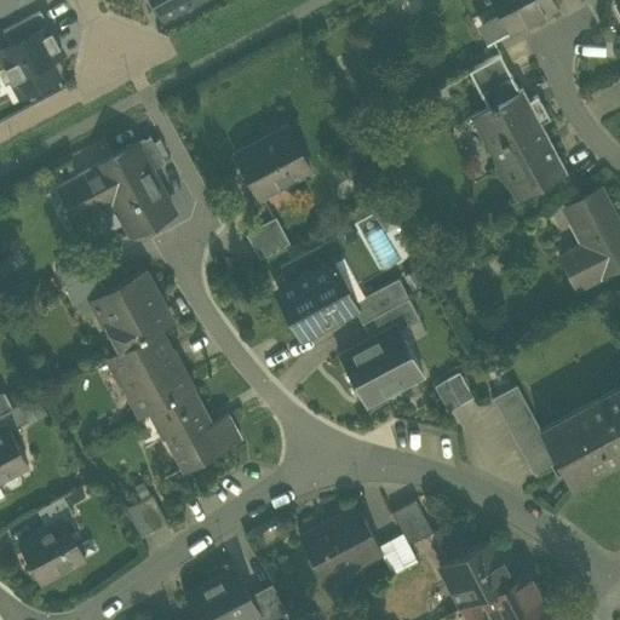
[(153,0),(161,16),(190,0),(153,0)]
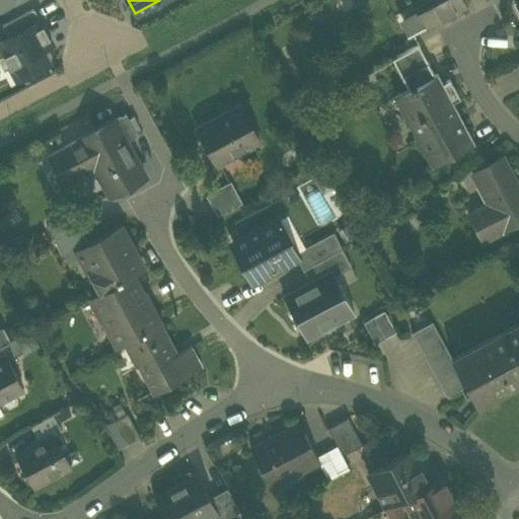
[(431,23),(418,0),(411,0),(418,11),(398,21),(408,36),(431,23)]
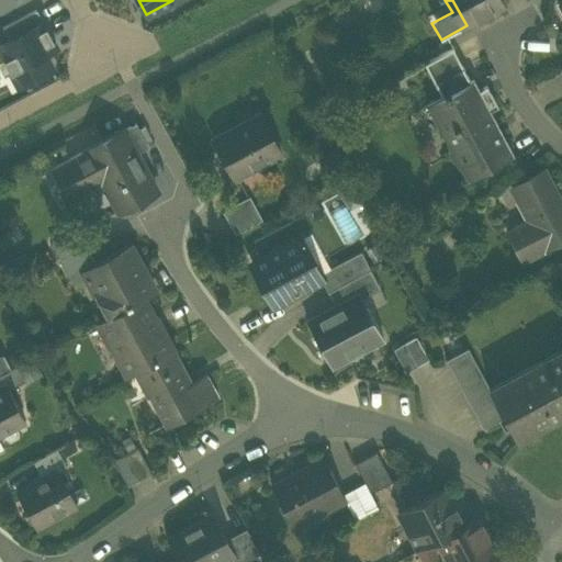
[(452,0),(467,25),(504,6),(499,0),(452,0)]
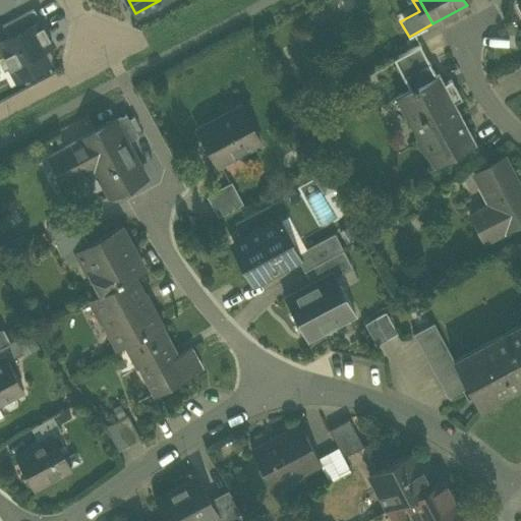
[(2,24),(7,35),(40,18),(35,7),(2,24)]
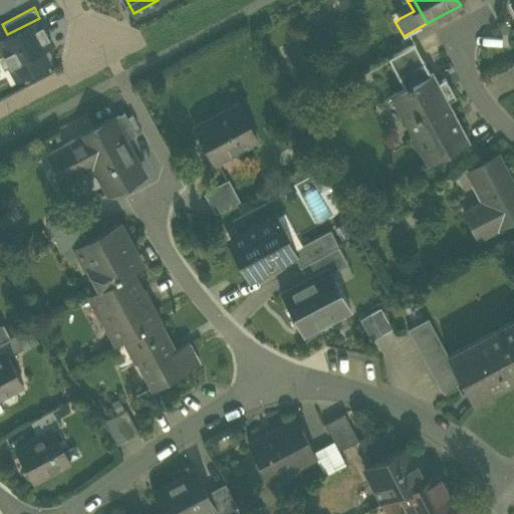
[(0,38),(0,46),(3,53),(10,65),(16,77),(48,60),(41,47),(36,37),(47,32),(39,18),(7,34),(0,38)]
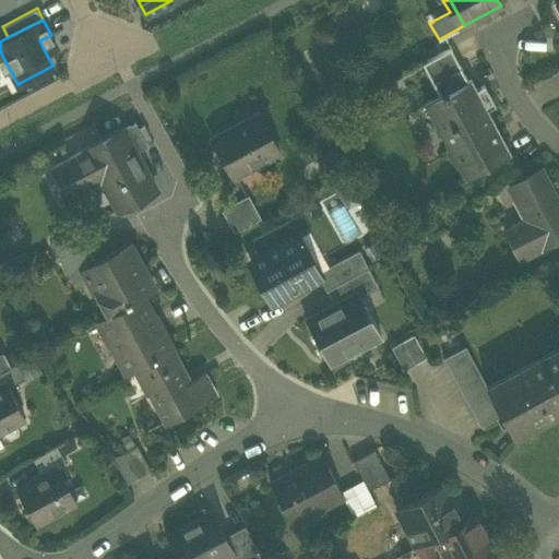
[(51,35),(39,40),(45,51),(57,45),(51,35)]
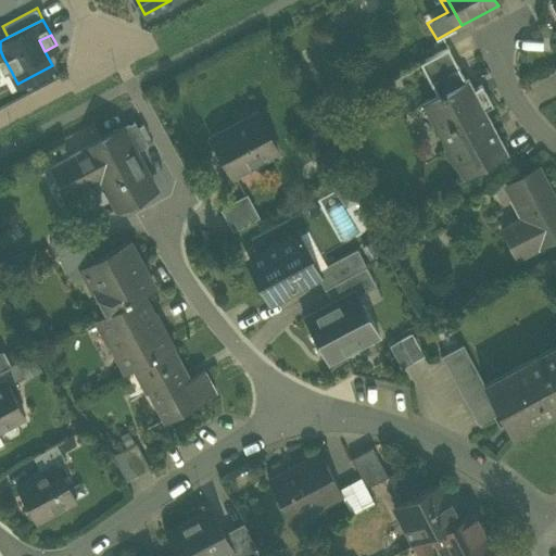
[(420,62),(430,80),(458,65),(449,47),(420,62)]
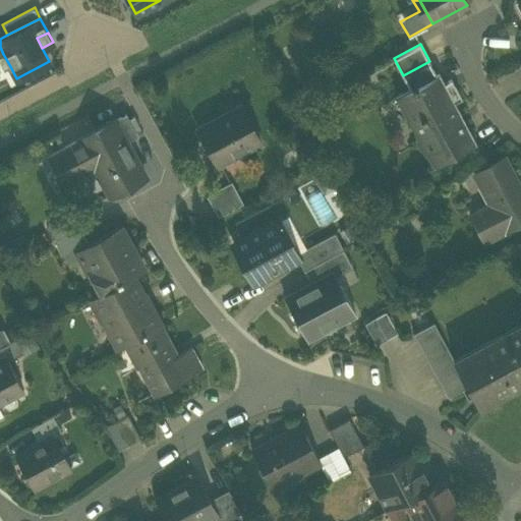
[(0,60),(4,69),(10,66),(3,54),(0,55),(0,60)]
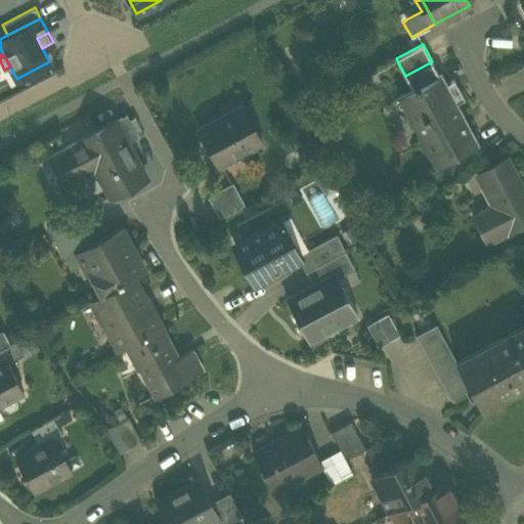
[(434,162),(436,167),(468,149),(479,143),(466,119),(463,113),(459,104),(456,101),(462,99),(465,98),(455,82),(454,79),(447,83),(442,74),(439,76),(432,61),(405,76),(412,90),(404,94),(399,97),(415,127),(426,148),(434,162)]
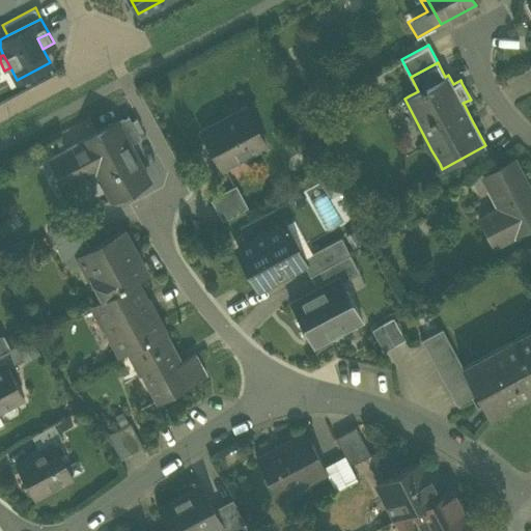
[(204,129),(223,165),(246,154),(247,156),(266,145),(245,107),(204,129)]
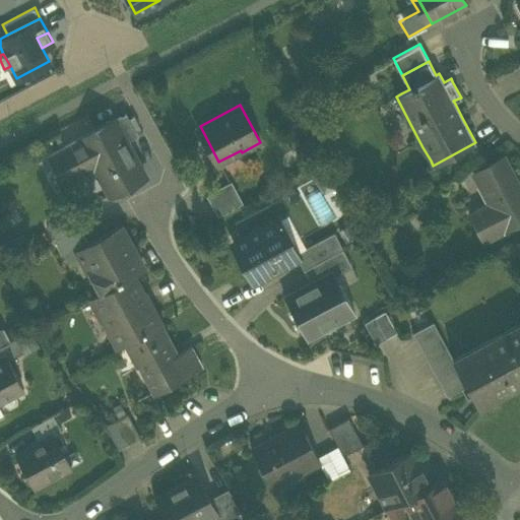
[(116,119),(127,141),(138,135),(126,113),(116,119)]
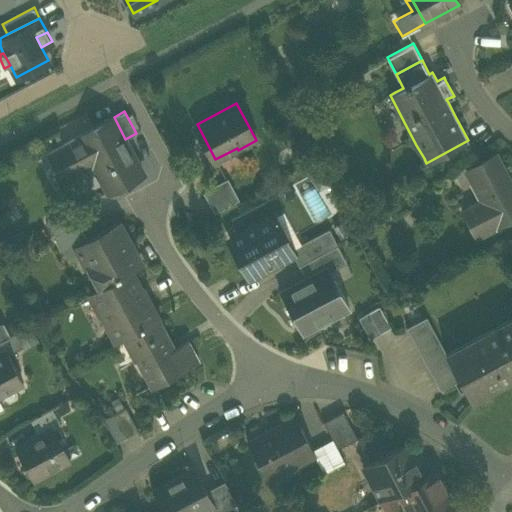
[(94,165),(109,192),(144,173),(125,139),(114,117),(51,150),(67,180),(94,165)]
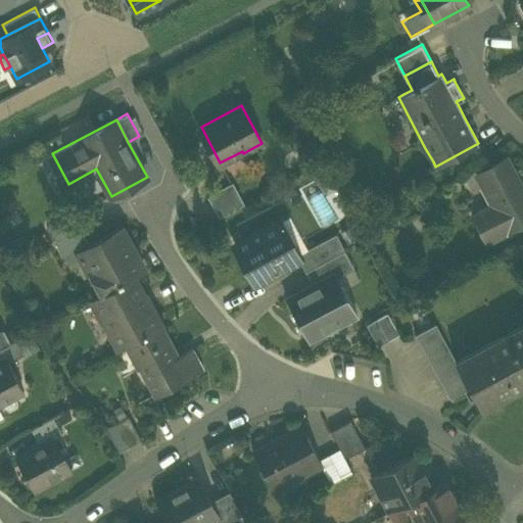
[(476,173),(494,208),(474,220),(486,241),(522,222),(522,189),(506,156),(476,173)]
